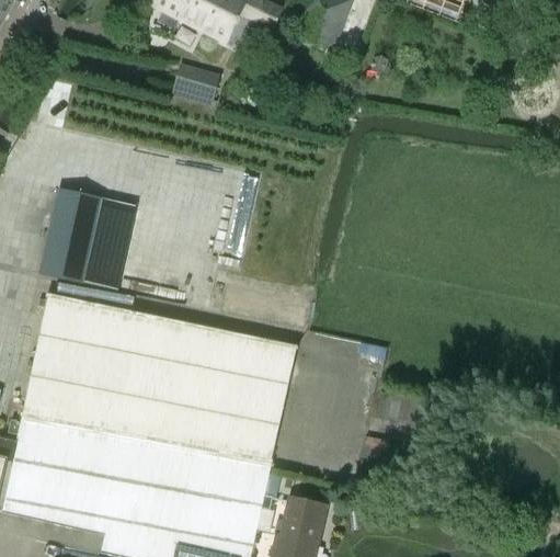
[(0,0),(0,25),(13,0),(0,0)]
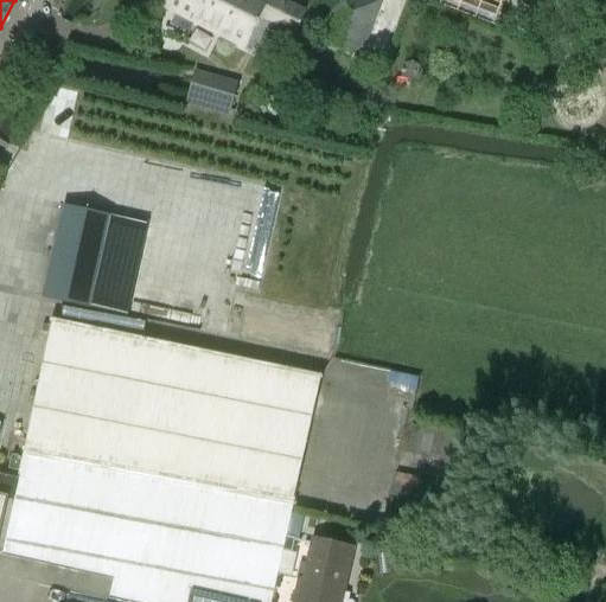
[(298,29),(307,10),(288,0),(166,0),(165,4),(179,11),(173,21),(190,30),(195,20),(247,45),(262,14),(298,29)]
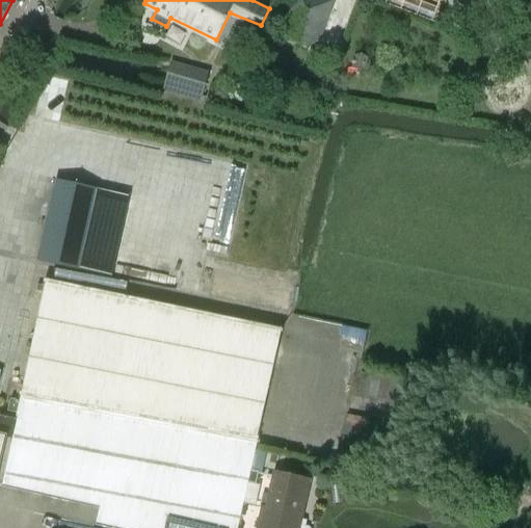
[(317,46),(336,0),(294,0),(282,32),(317,46)]
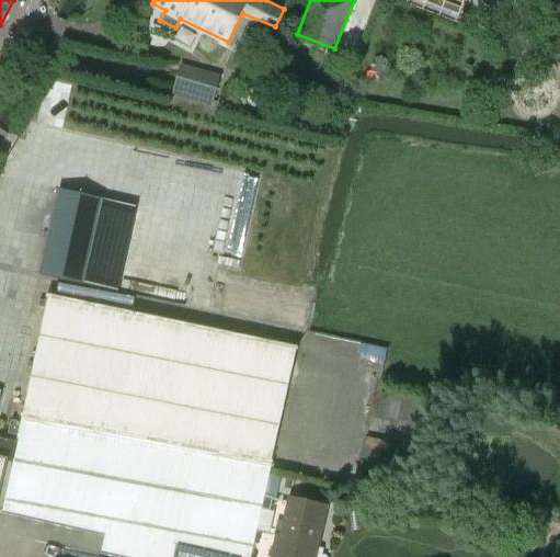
[(436,0),(433,9),(456,18),(460,4),(448,0),(436,0)]
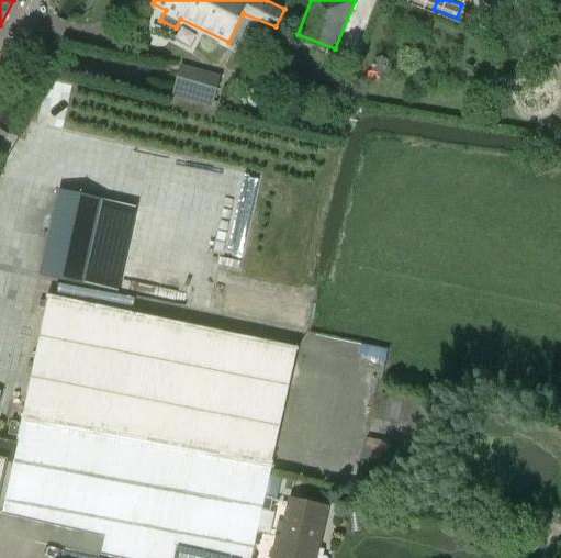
[(216,104),(219,100),(214,98),(221,75),(183,65),(176,93),(216,104)]
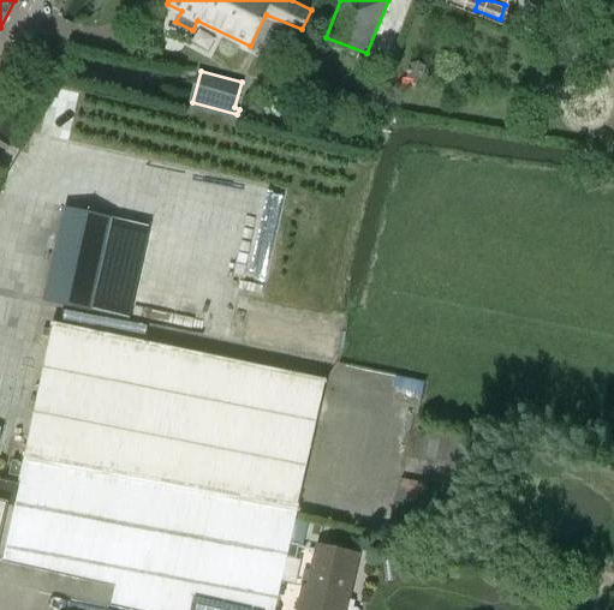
[(237,205),(238,180),(195,177),(194,202),(237,205)]
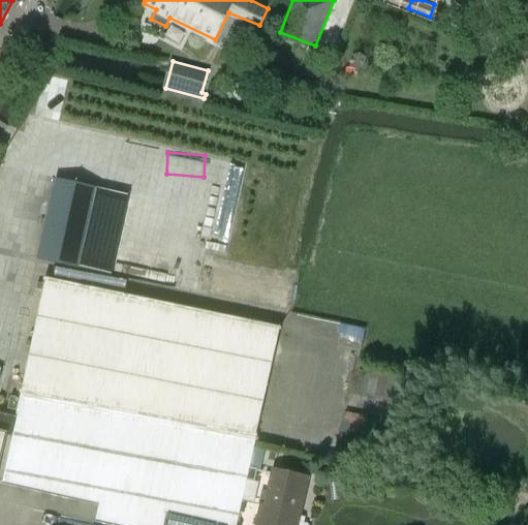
[(56,177),(38,256),(112,273),(129,192),(56,177)]
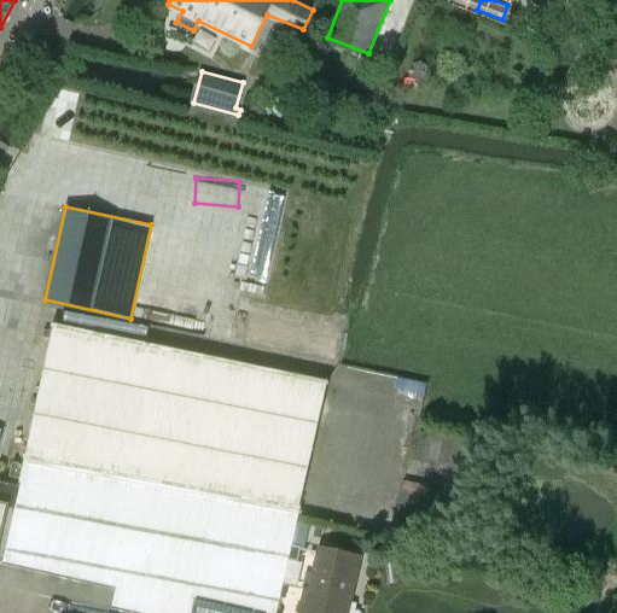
[(242,327),(249,296),(237,292),(230,323),(242,327)]
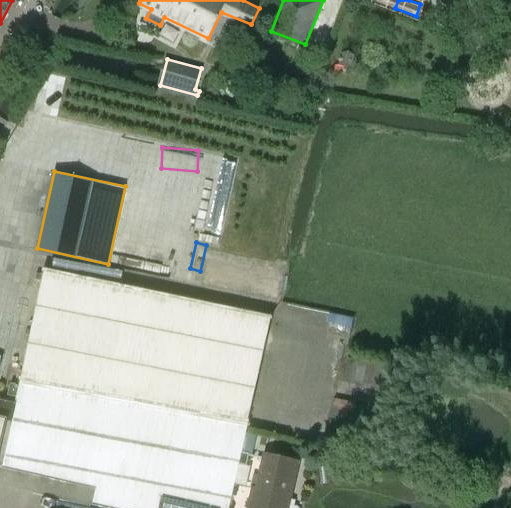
[(259,256),(210,245),(208,256),(257,267),(259,256)]
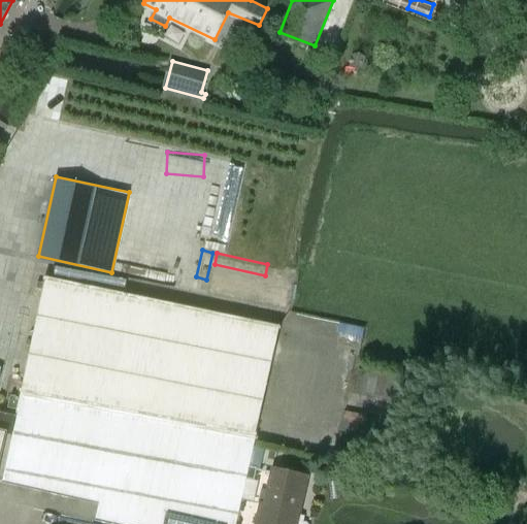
[(0,479),(100,501),(96,519),(122,523),(162,523),(166,509),(234,523),(235,523),(245,476),(255,478),(257,465),(260,466),(265,446),(254,443),(280,326),(46,274),(20,395),(12,393),(9,405),(18,407),(17,414),(0,410),(0,479)]
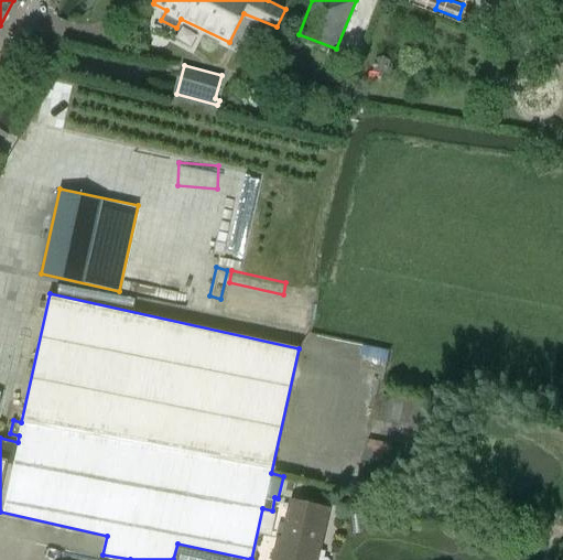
[(321,547),(329,506),(293,498),(284,536),(281,535),(274,559),(312,559),(316,546),(321,547)]
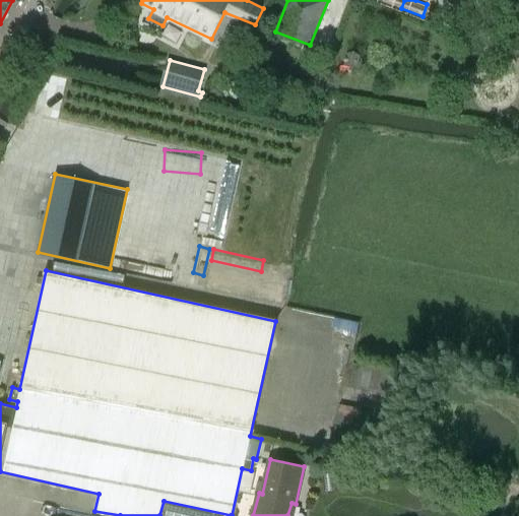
[(351,487),(349,475),(338,477),(340,489),(351,487)]
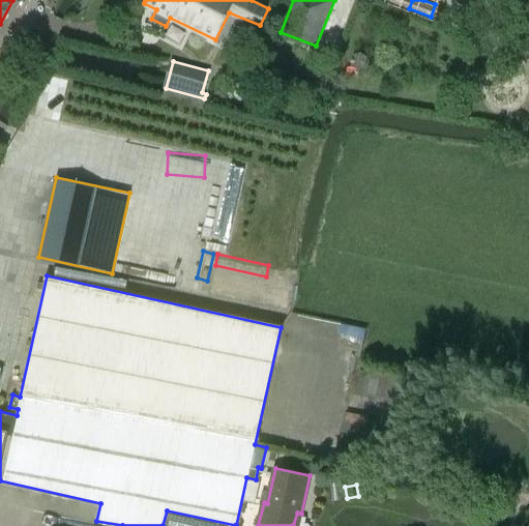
[(235,525),(167,510),(163,525),(235,525)]
